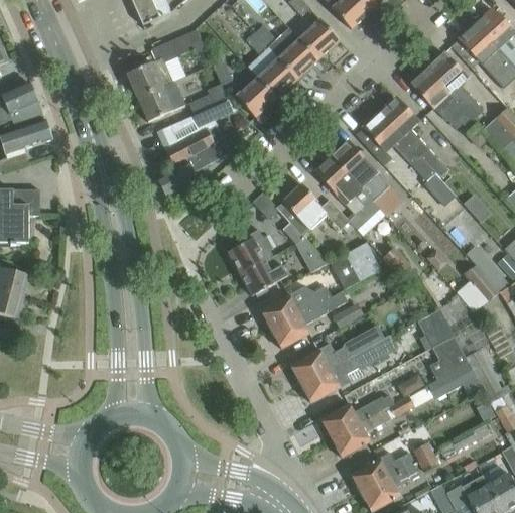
[(131,0),(142,24),(160,16),(159,16),(170,11),(164,0),(131,0)]
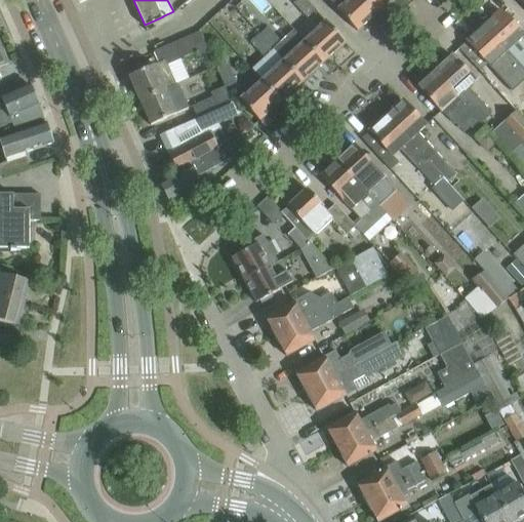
[(293,0),(307,16),(316,7),(309,0),(293,0)]
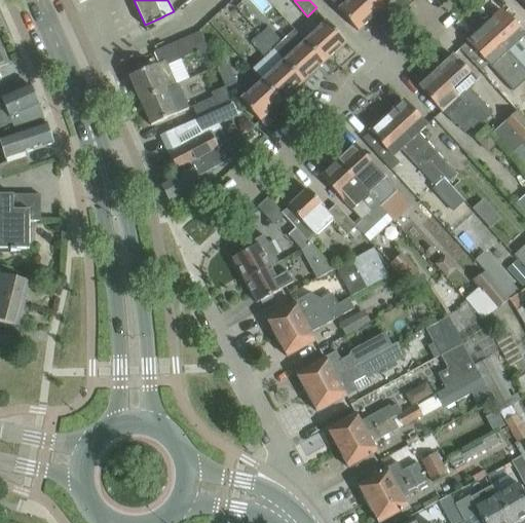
[(359,29),(380,9),(371,0),(345,0),(338,7),(359,29)]
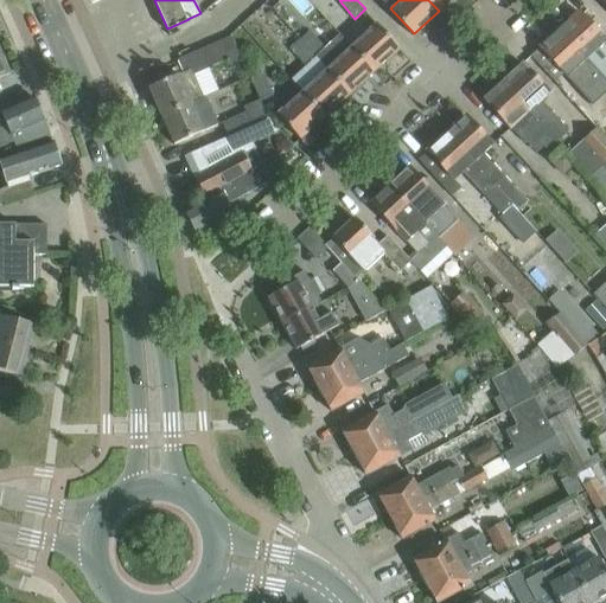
[(428,0),(439,11),(450,0),(428,0)]
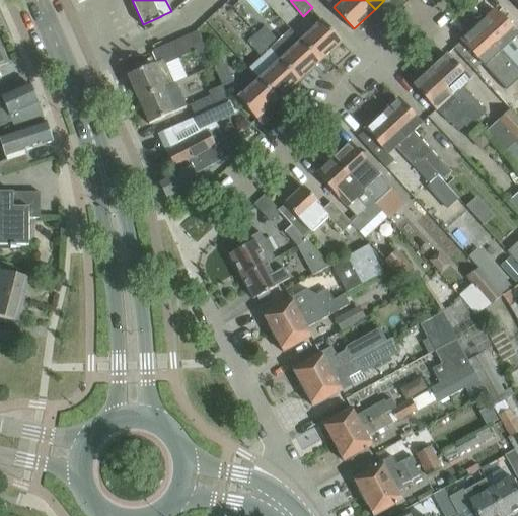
[(517,32),(509,22),(495,8),(474,26),(517,73),(517,48),(510,39),(517,32)]
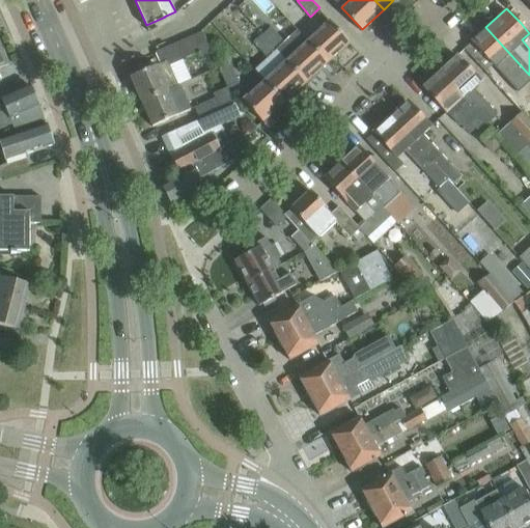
[(328,60),(350,40),(329,18),(307,38),(328,60)]
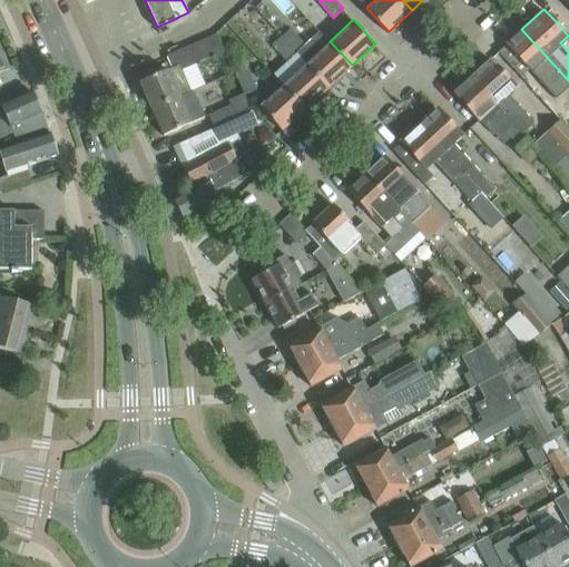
[(296,51),(304,45),(305,44),(290,26),(281,35),(296,51)]
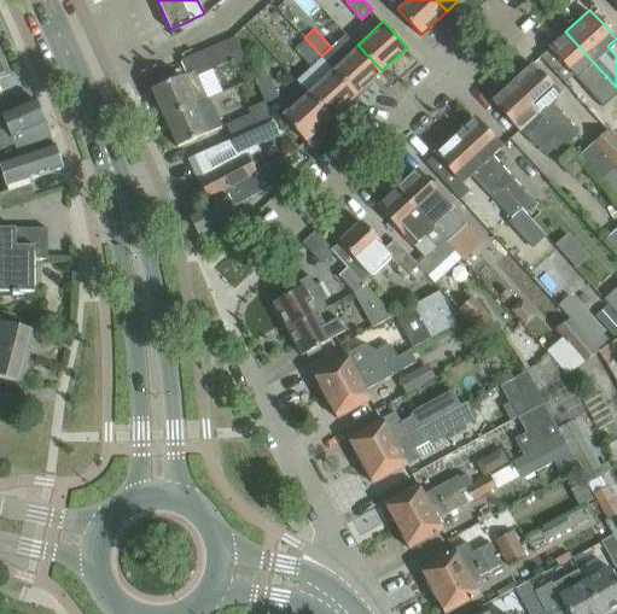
[(616,87),(565,31),(541,54),(565,81),(574,74),(576,79),(587,68),(595,77),(592,81),(603,93),(597,99),(592,94),(585,101),(607,127),(616,136),(616,87)]
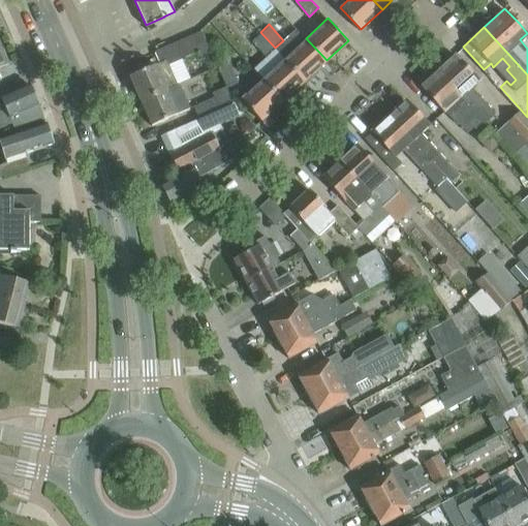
[(215,59),(200,29),(155,50),(160,61),(165,59),(167,64),(203,48),(209,61),(215,59)]
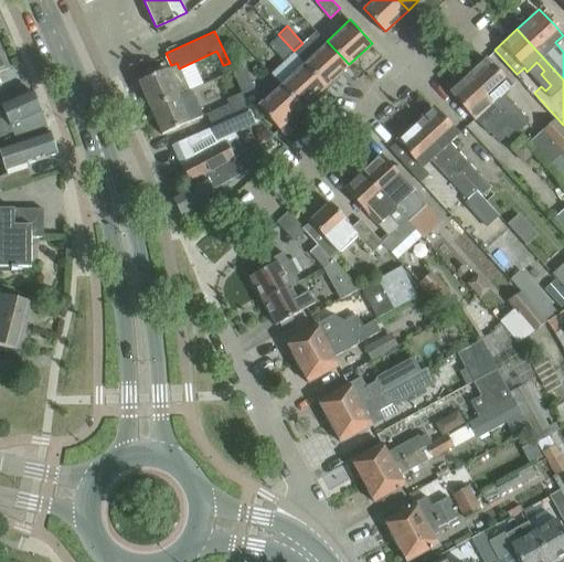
[(285,60),(294,51),(278,34),(268,43),(285,60)]
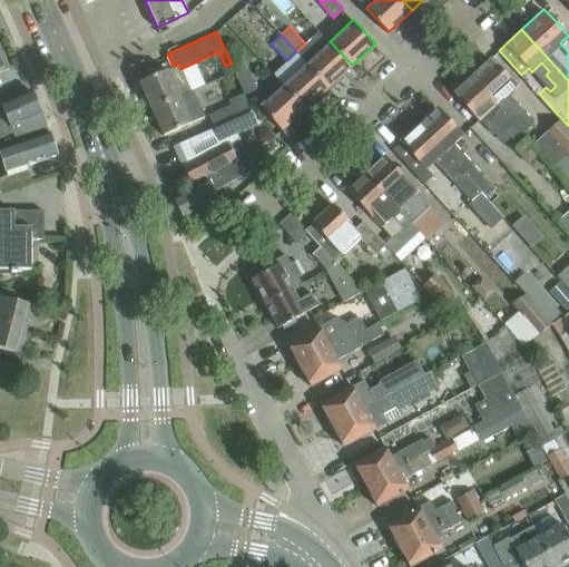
[(352,65),(330,41),(314,56),(304,45),(296,51),(329,86),(352,65)]
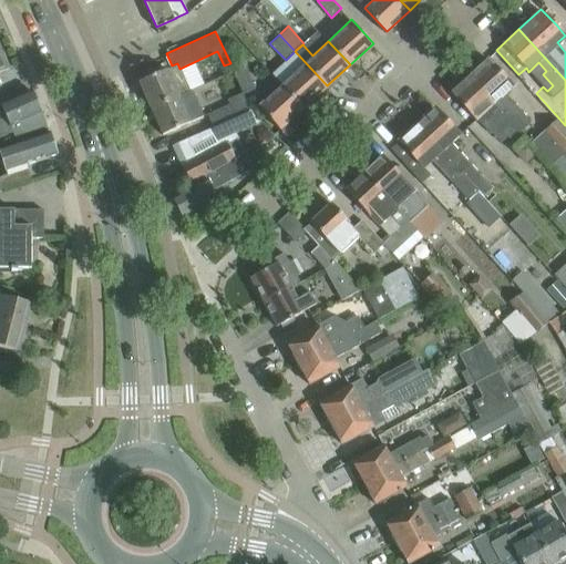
[(0,71),(9,68),(0,47),(0,71)]
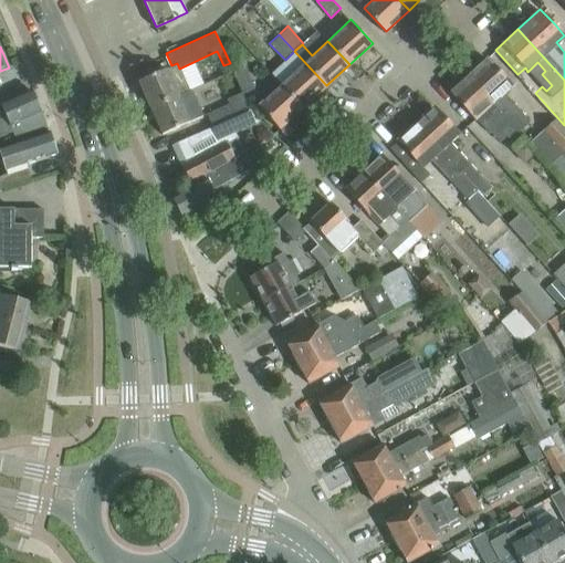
[(326,85),(294,51),(285,60),(295,71),(282,83),(303,106),(326,85)]
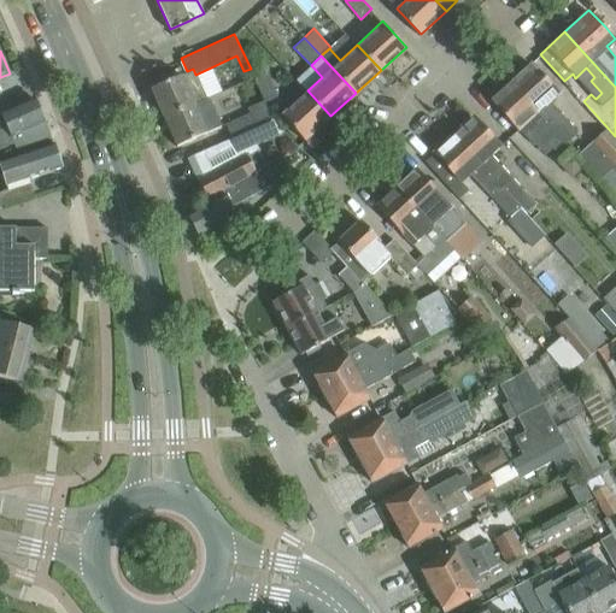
[(532,62),(511,80),(561,134),(568,141),(579,131),(568,119),(550,99),(558,92),(532,62)]
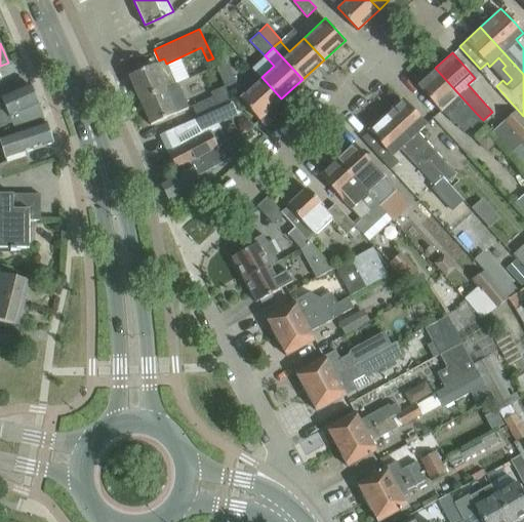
[(216,65),(226,83),(227,86),(236,81),(225,54),(213,59),(216,65)]
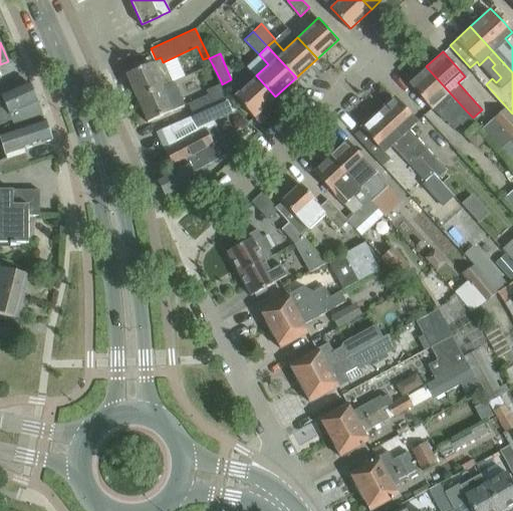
[(171,80),(163,62),(161,57),(156,59),(125,72),(137,96),(172,81),(171,80)]
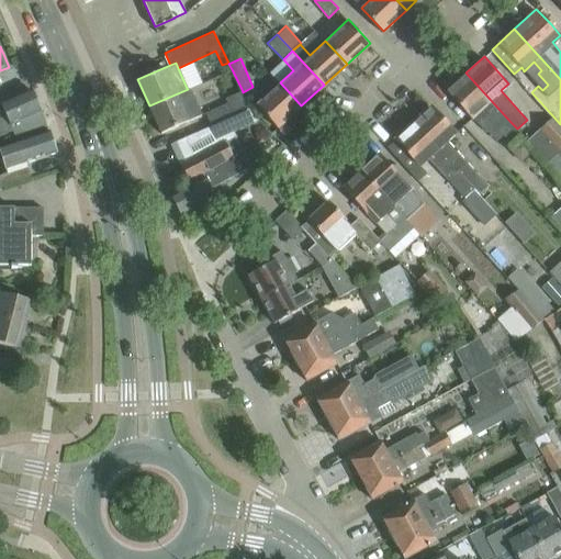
[(511,122),(466,73),(448,89),(472,116),(481,109),(511,141),(520,132),(517,129),(511,122)]
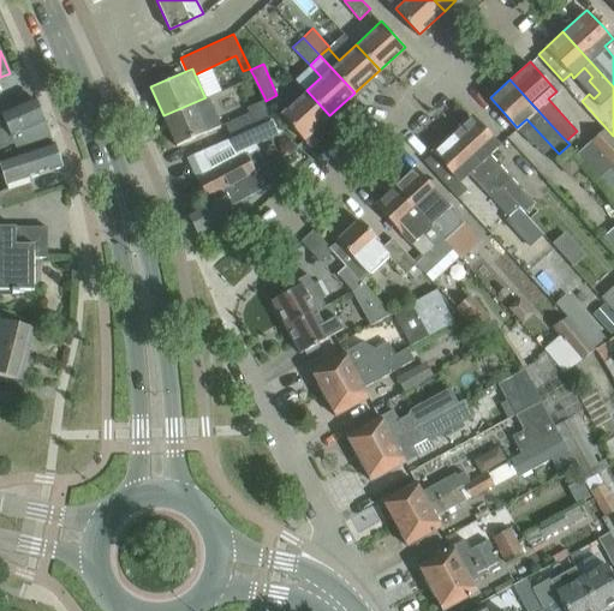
[(304,138),(329,115),(307,90),(281,113),(304,138)]
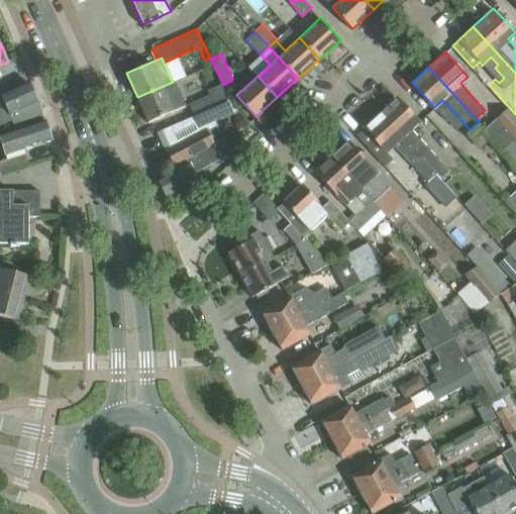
[(0,124),(11,119),(13,124),(14,124),(24,121),(43,114),(28,80),(10,88),(0,92),(0,124)]
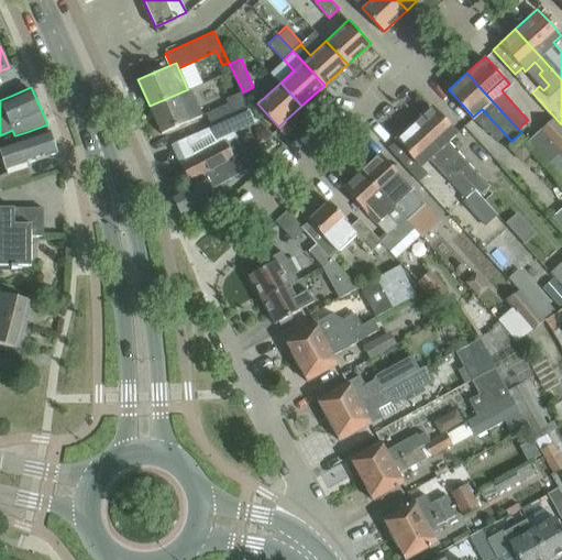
[(201,113),(197,101),(190,88),(188,89),(150,106),(162,132),(189,120),(188,119),(201,113)]
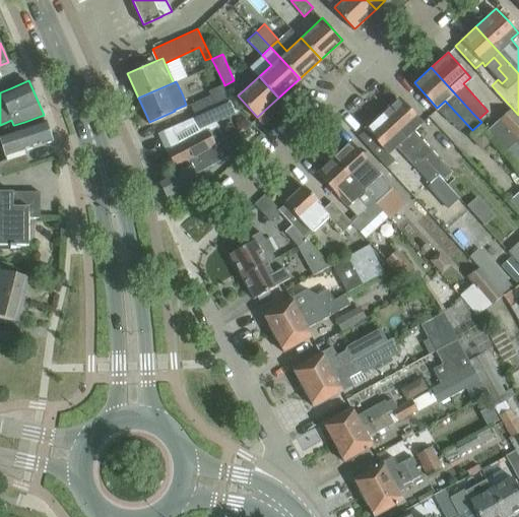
[(231,99),(224,85),(223,82),(217,85),(208,89),(210,93),(190,103),(195,114),(231,99)]
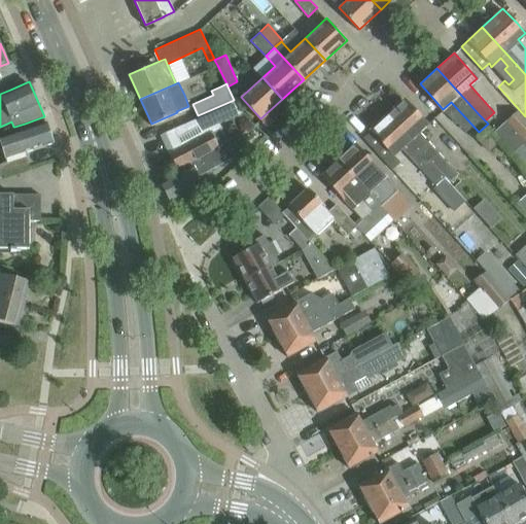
[(405,98),(387,113),(445,176),(450,181),(458,173),(441,152),(420,130),(427,124),(418,113),(405,98)]
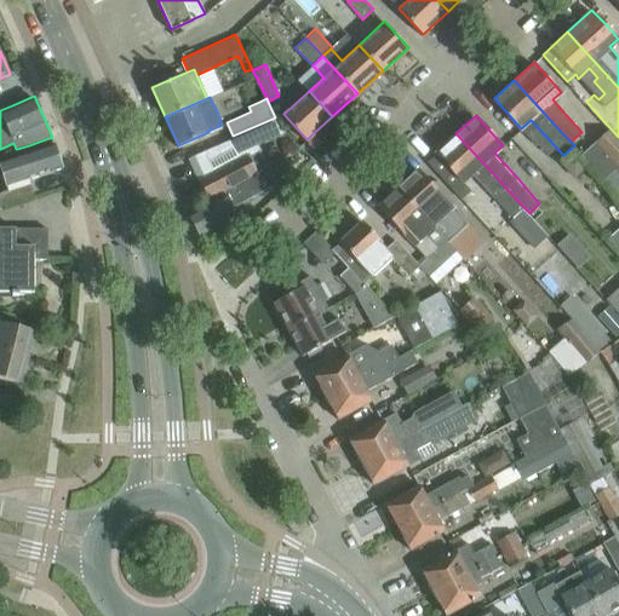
[(233,206),(267,188),(279,182),(261,149),(268,145),(257,126),(194,155),(204,177),(199,179),(211,201),(189,213),(201,236),(238,216),(233,206)]
